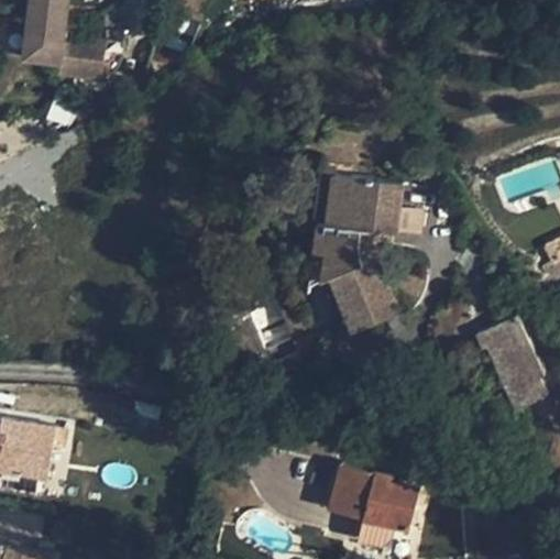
[(29,0),(22,59),(57,64),(56,75),(99,80),(105,44),(62,39),(66,0),(29,0)]
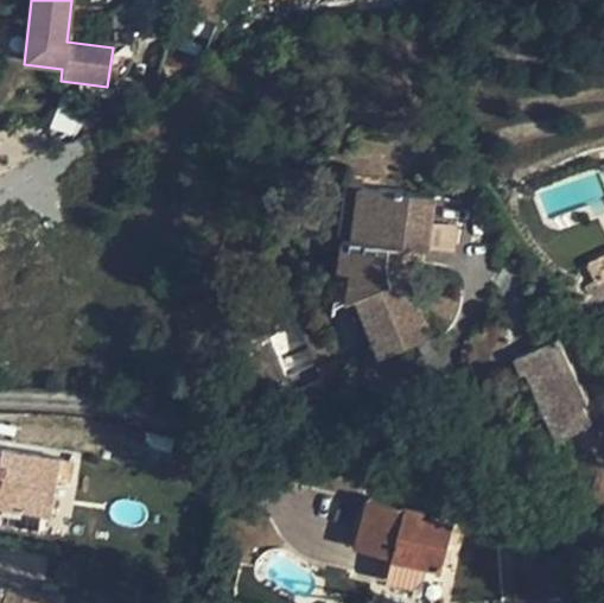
[(341,240),(351,241),(360,189),(360,179),(344,176),(336,240),(341,240)]
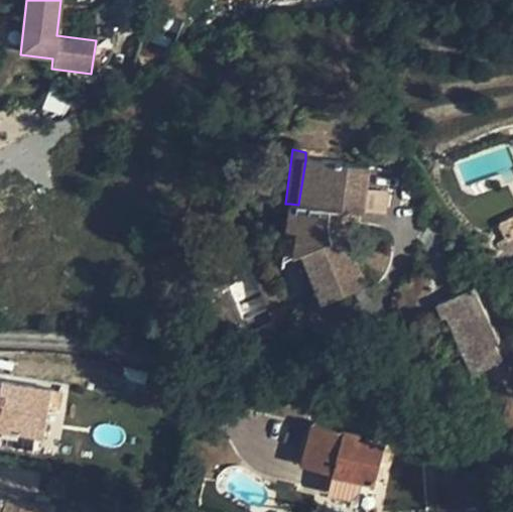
[(342,295),(364,286),(343,236),(331,241),(329,235),(328,228),(328,223),(330,211),(342,213),(343,204),(362,207),(368,168),(305,160),(298,205),(302,205),(298,233),(294,257),(302,253),(319,295),(339,287),(342,295)]
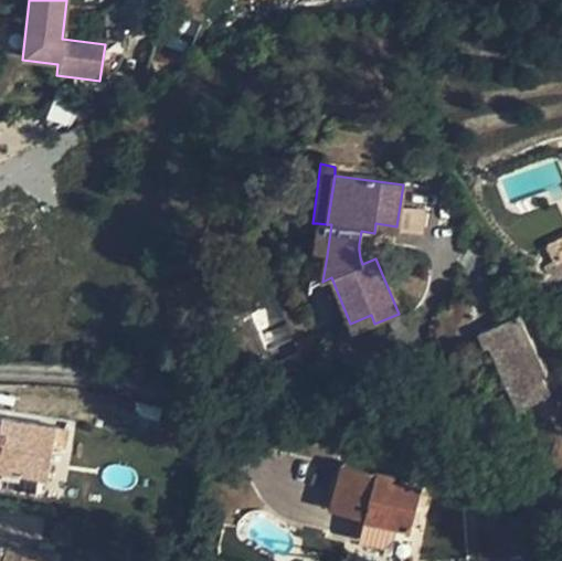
[(396,226),(395,235),(419,239),(425,188),(403,184),(396,226)]
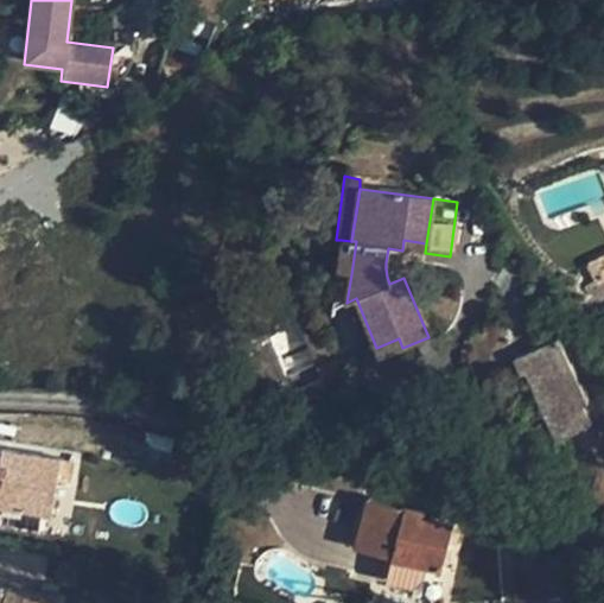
[(341,240),(336,271),(351,274),(356,241),(351,241),(341,240)]
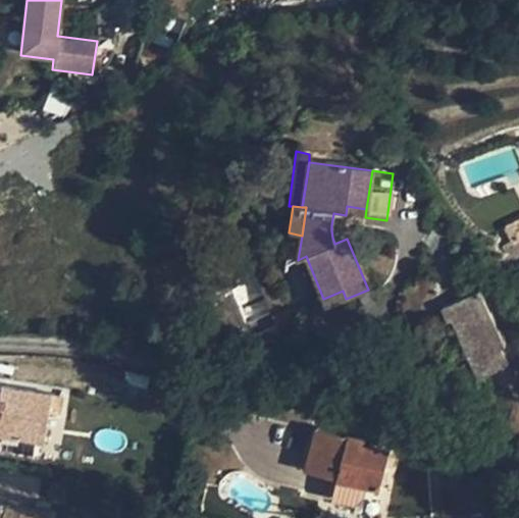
[(347,206),(346,215),(365,217),(366,209),(347,206)]
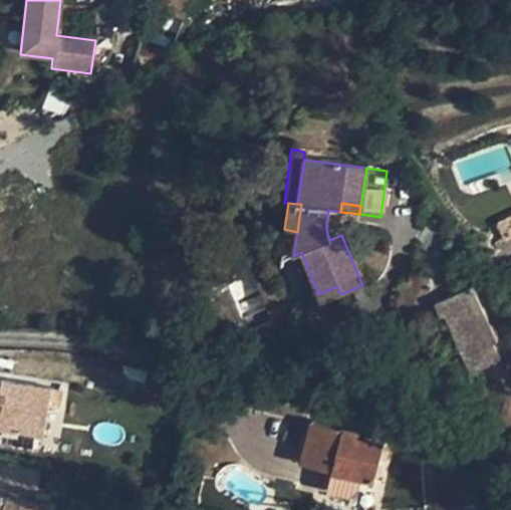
[(327,234),(329,240),(341,235),(339,230),(339,220),(340,215),(340,212),(328,210),(326,222),(326,227),(327,234)]
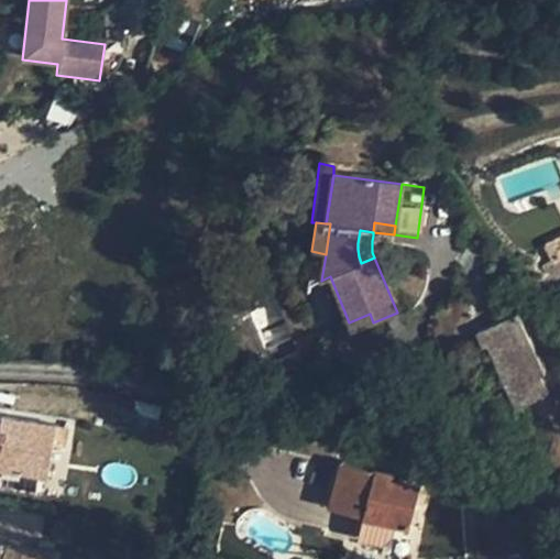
[(549,263),(559,258),(559,239),(542,247),(549,263)]
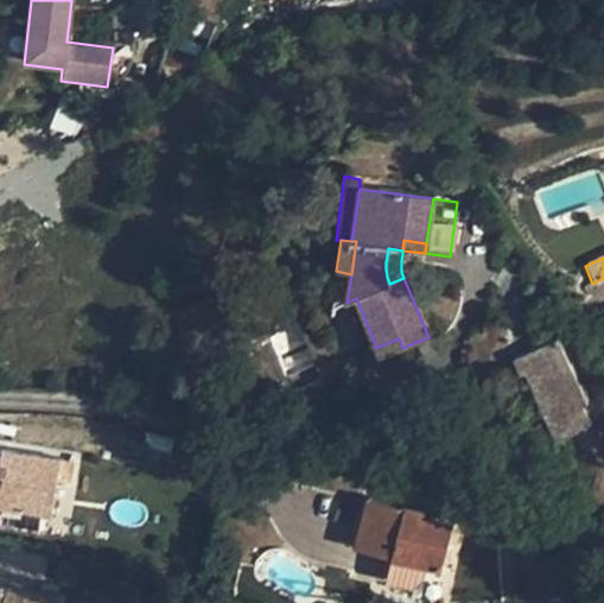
[(332,300),(343,302),(345,303),(347,303),(351,274),(336,271),(332,300)]
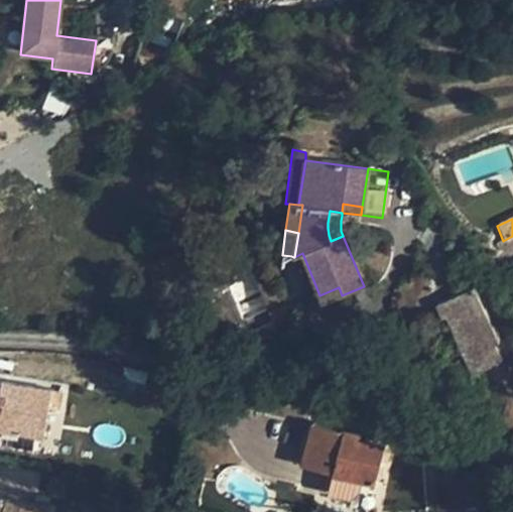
[(262,262),(250,266),(270,318),(283,312),(280,306),(273,309),(267,294),(274,291),(262,262)]
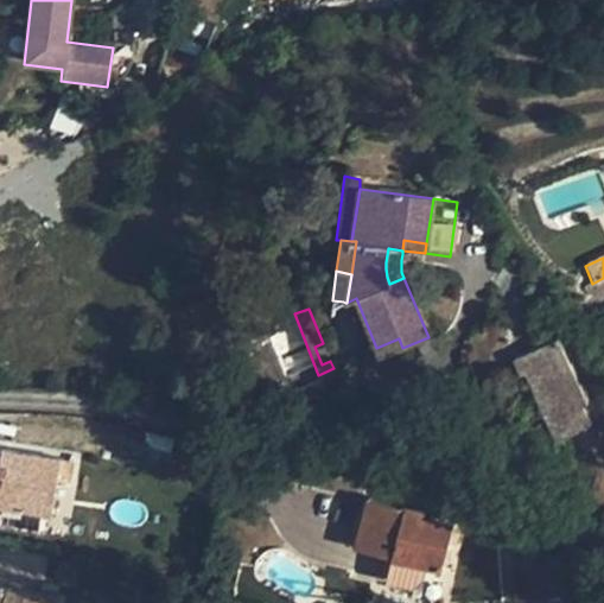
[(402,348),(399,338),(376,348),(380,357),(402,348)]
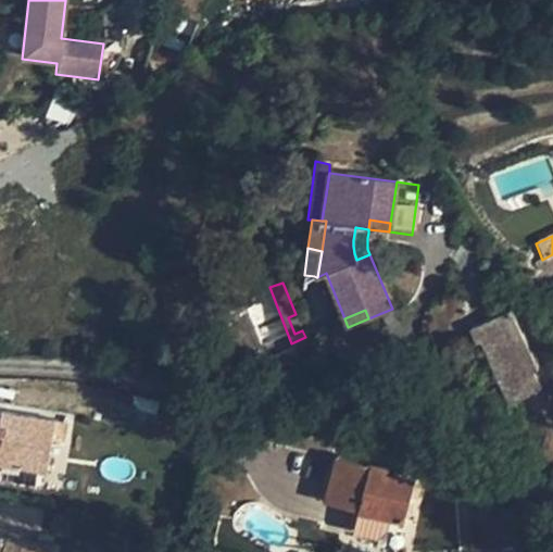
[(508,312),(468,330),(475,345),(479,342),(487,340),(514,402),(539,391),(530,374),(535,372),(508,312)]
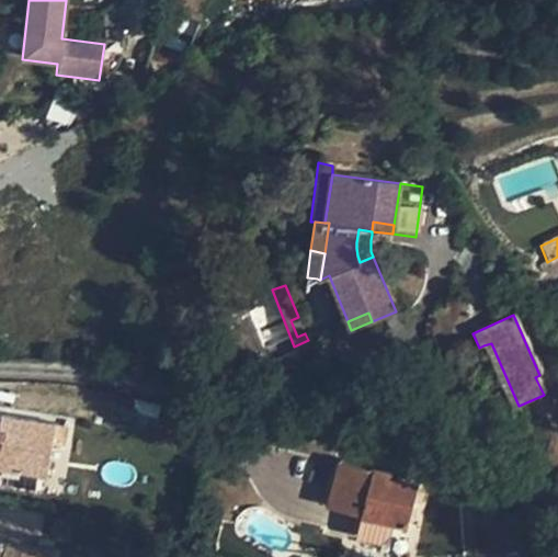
[(305,333),(298,317),(291,320),(297,337),(305,333)]
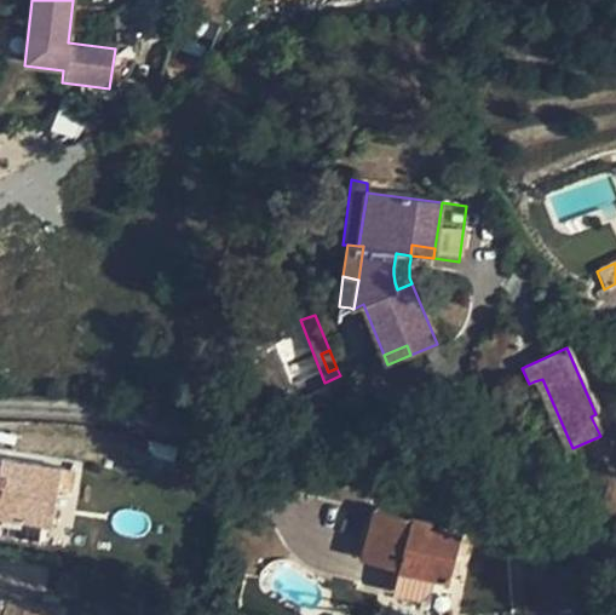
[(340,375),(324,383),(328,392),(344,386),(340,375)]
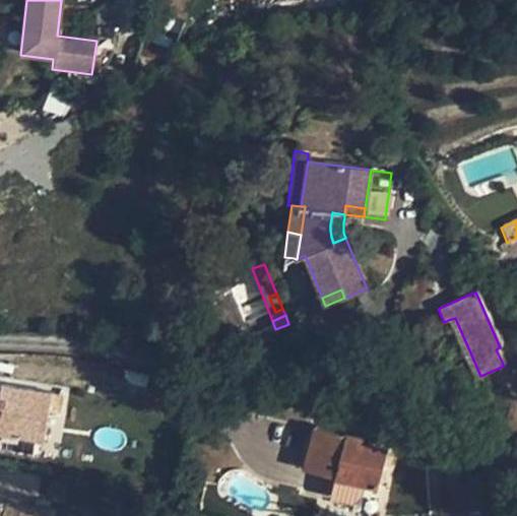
[(480,376),(455,318),(448,320),(474,379),(480,376)]
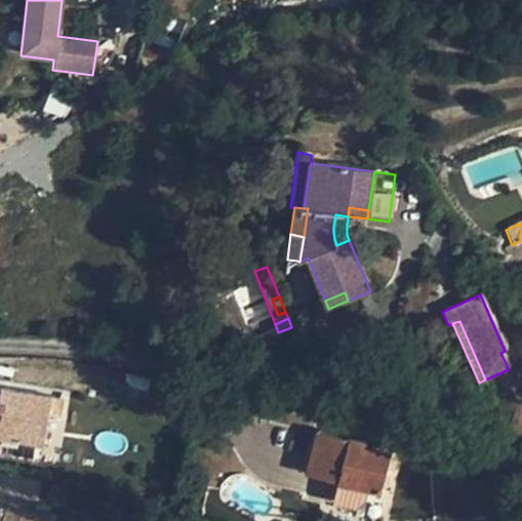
[(0,410),(0,441),(41,448),(46,413),(58,415),(61,401),(49,400),(0,391),(0,410)]
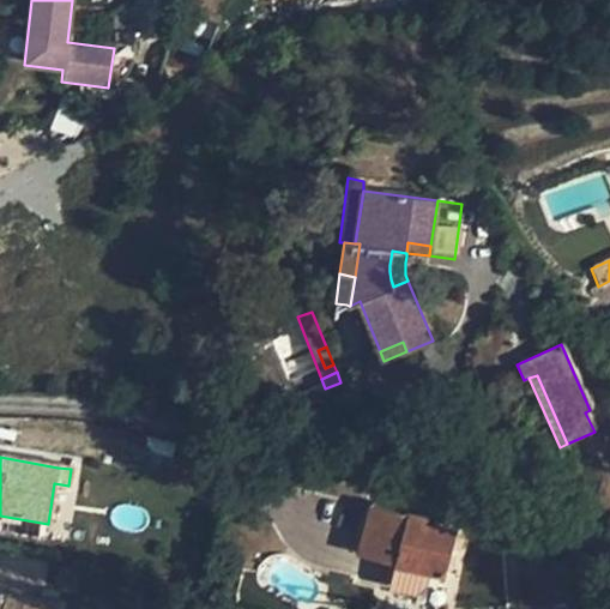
[(355,472),(339,469),(336,483),(350,488),(355,472)]
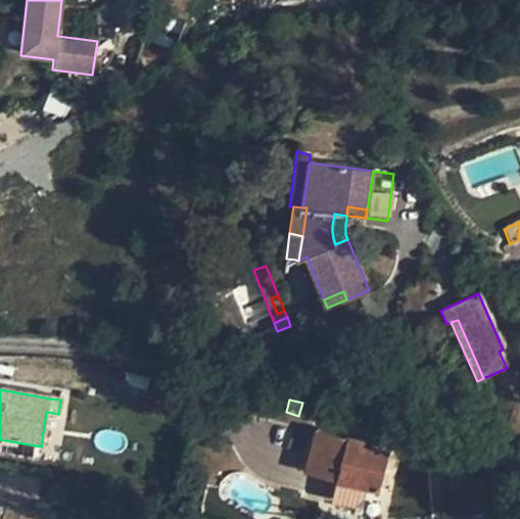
[(345,441),(315,433),(303,475),(330,481),(335,483),(335,484),(365,491),(378,494),(388,457),(362,451),(363,445),(346,441),(345,441)]
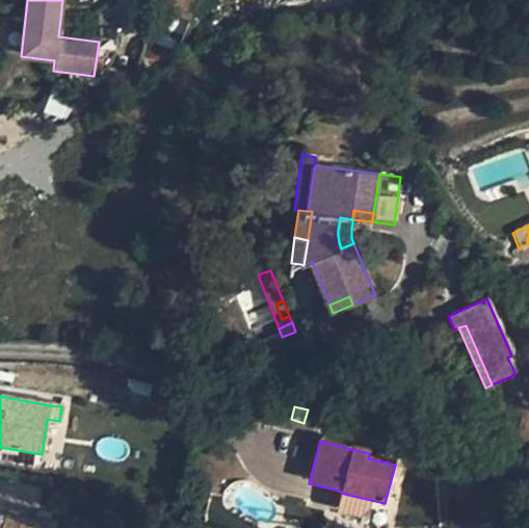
[(341,492),(336,490),(331,508),(360,517),(368,509),(371,500),(341,493),(341,492)]
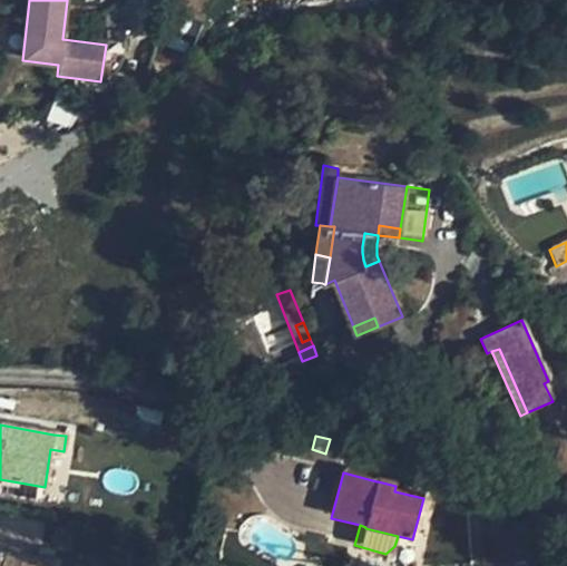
[(37,562),(3,556),(2,565),(37,565),(37,562)]
